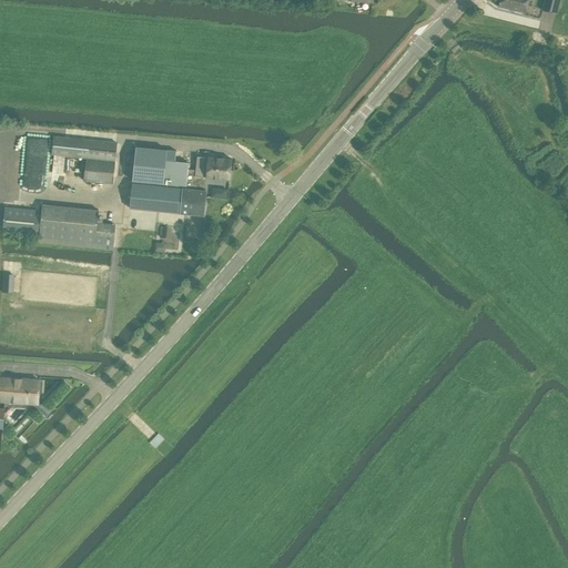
[(499,0),(498,7),(525,13),(527,0),(499,0)]
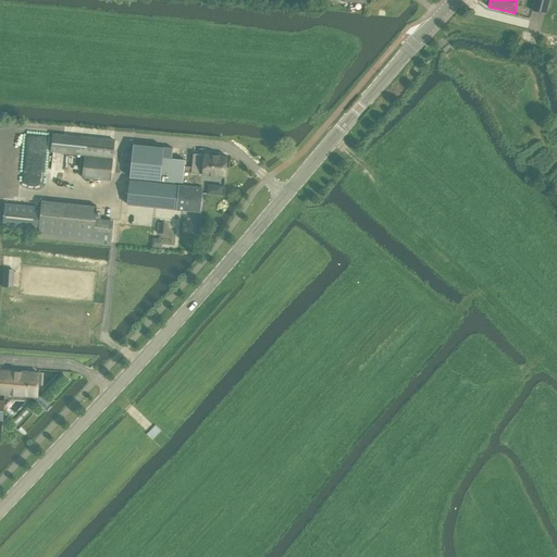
[(533,0),(531,10),(545,14),(548,0),(533,0)]
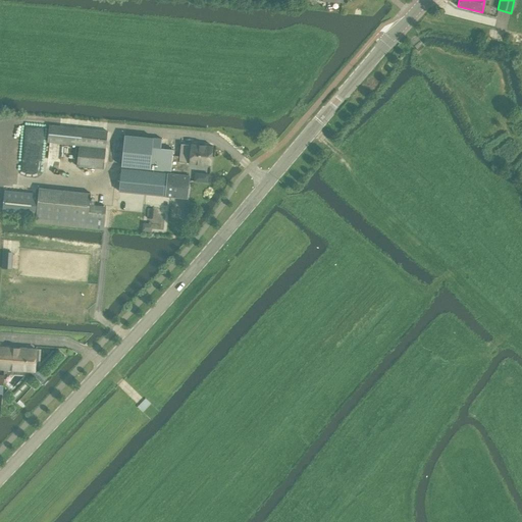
[(49,125),(47,142),(80,146),(77,166),(103,169),(107,132),(49,125)]
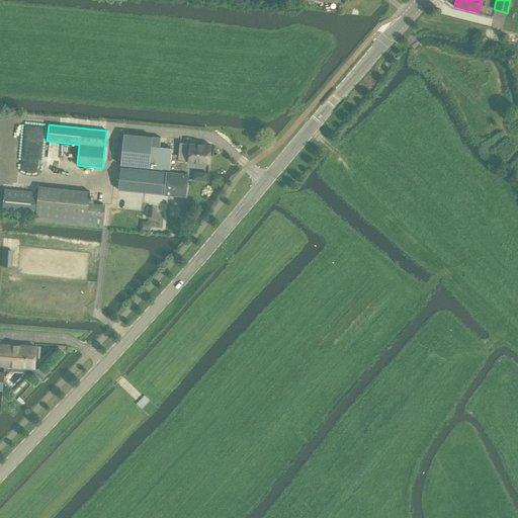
[(167,172),(186,174),(187,162),(209,165),(210,145),(189,143),(189,144),(179,143),(178,161),(171,160),(172,148),(160,147),(161,138),(123,134),(120,165),(149,168),(149,170),(120,167),(117,190),(165,194),(167,172)]
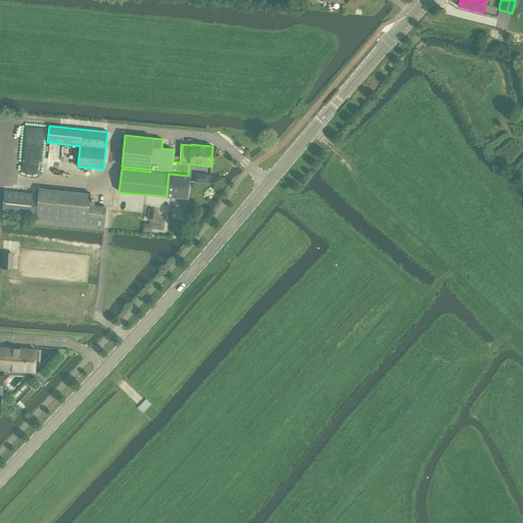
[(189,176),(188,176),(169,174),(167,196),(187,198),(189,176)]
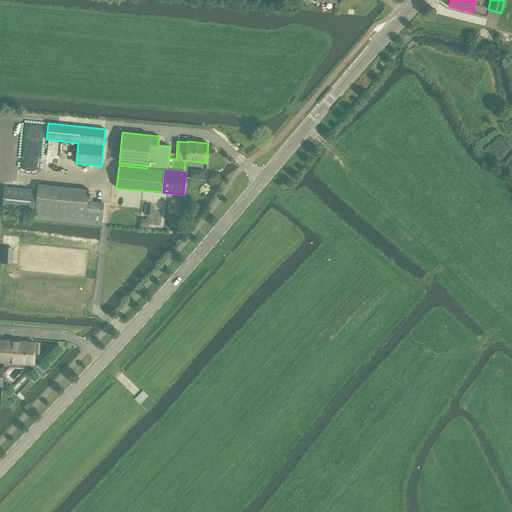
[(4,187),(2,210),(36,213),(35,218),(101,224),(103,203),(92,202),(93,198),(88,198),(88,190),(39,185),(38,191),(4,187)]
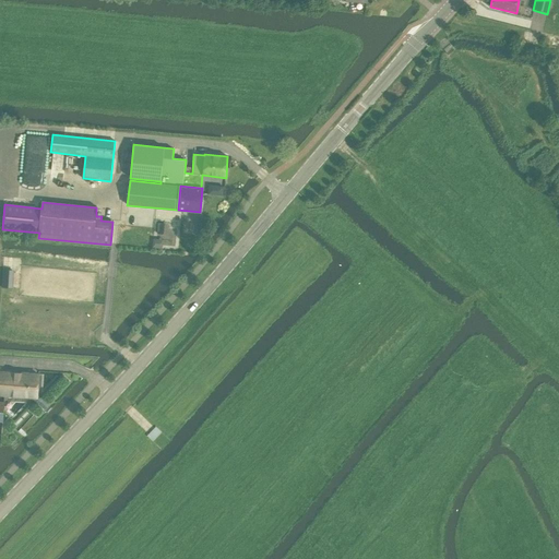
[(0,395),(37,399),(39,375),(0,371),(0,395)]
